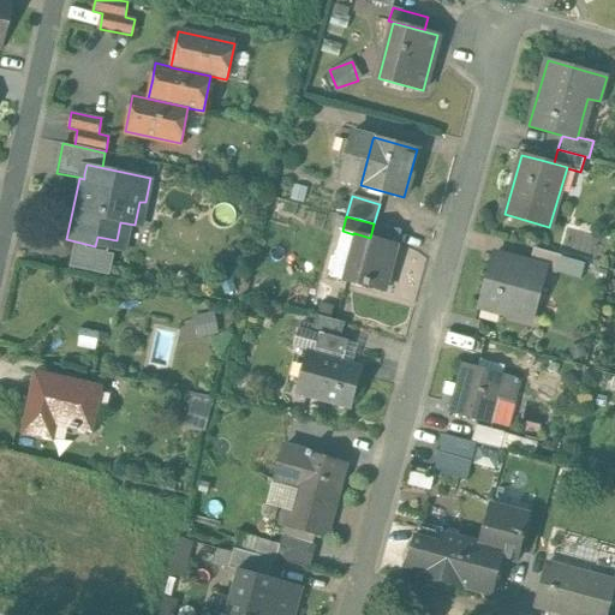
[(395,245),(370,238),(369,238),(353,233),(353,236),(356,237),(352,250),(354,251),(346,280),(382,291),(395,245)]
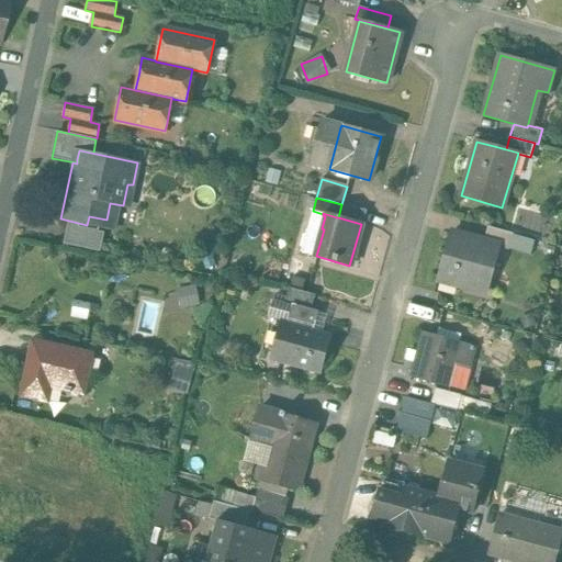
[(508,250),(508,249),(509,248),(513,234),(489,227),(484,242),(484,243),(498,246),(498,247),(508,250)]
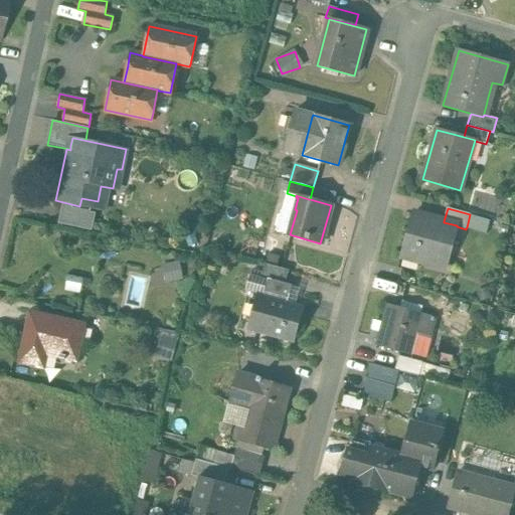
[(412,214),(407,233),(401,256),(446,268),(457,225),(412,214)]
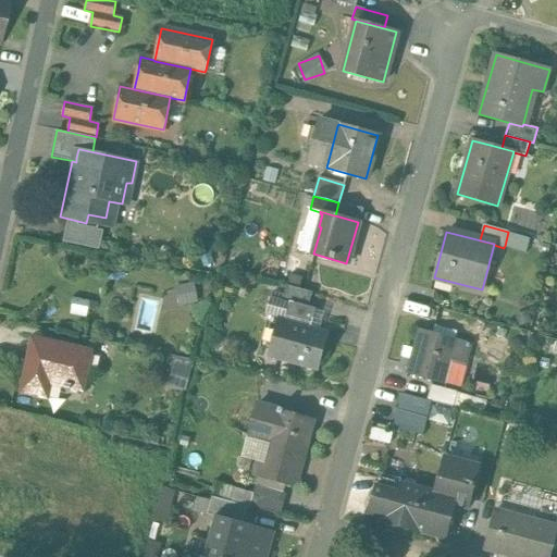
[(175,284),(178,304),(198,301),(195,281),(175,284)]
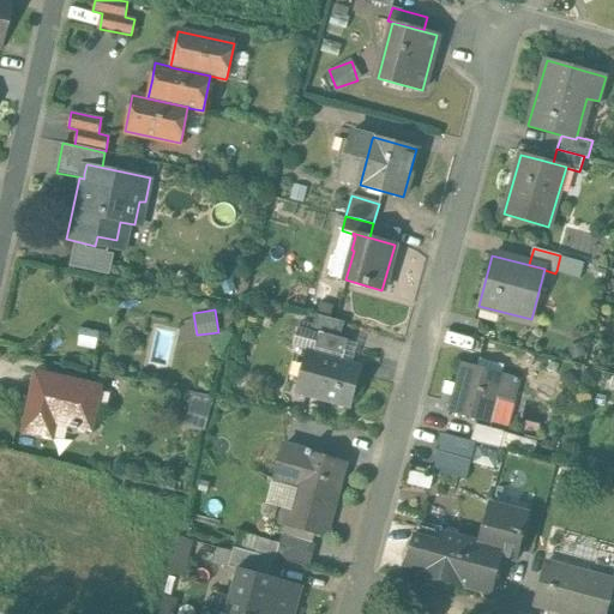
[(344,321),(335,319),(315,314),(311,331),(318,333),(319,332),(339,337),(344,321)]
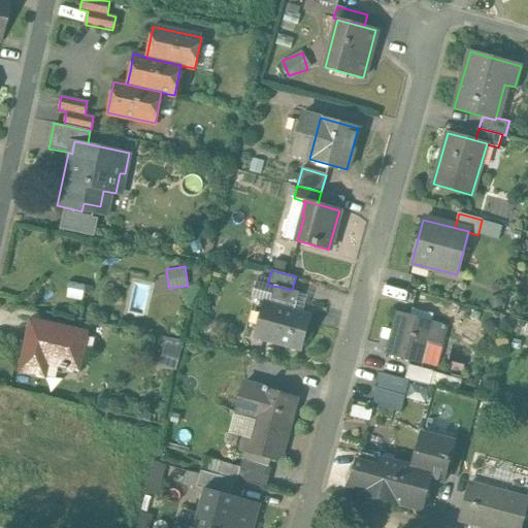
[(301,352),(309,319),(310,318),(310,314),(294,309),(299,293),(274,286),(270,303),(262,301),(253,338),(301,352)]
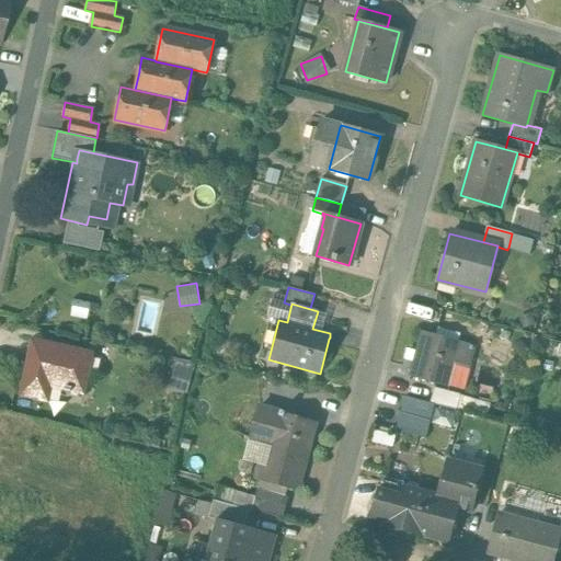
[(422,332),(419,344),(410,376),(449,387),(461,343),(422,332)]
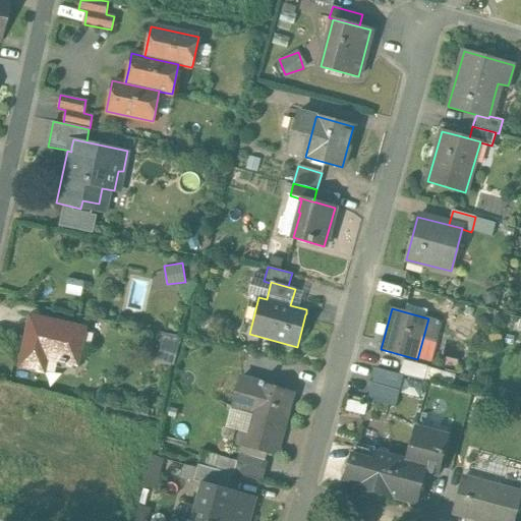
[(45,357),(76,363),(84,328),(30,315),(18,365),(18,366),(42,371),(45,357)]
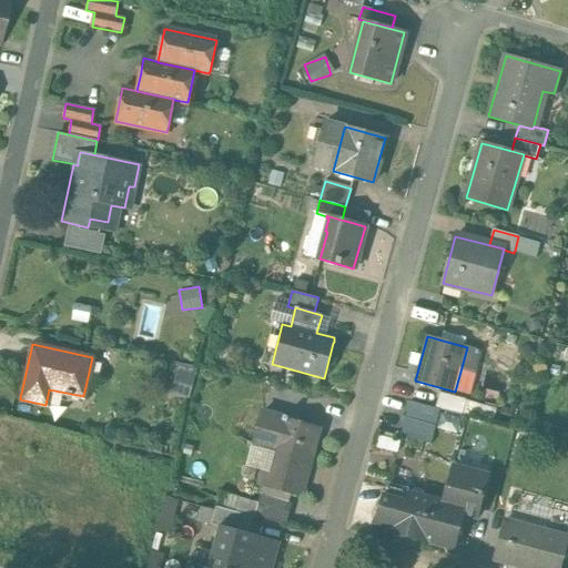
[(171,393),(191,396),(196,365),(176,361),(171,393)]
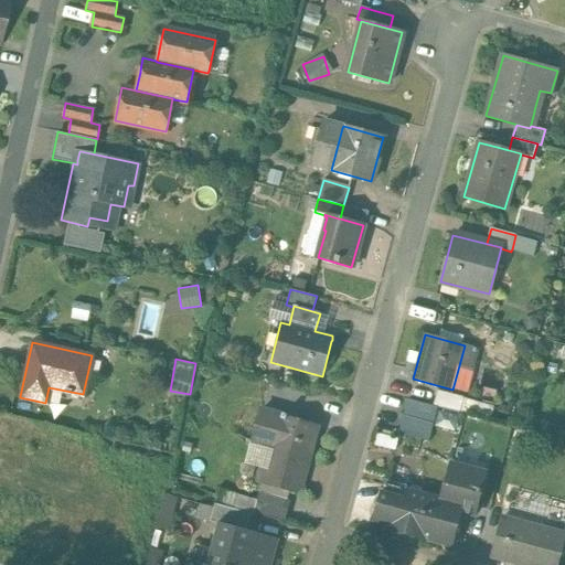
[(428,440),(436,409),(437,409),(437,407),(407,400),(398,433),(428,440)]
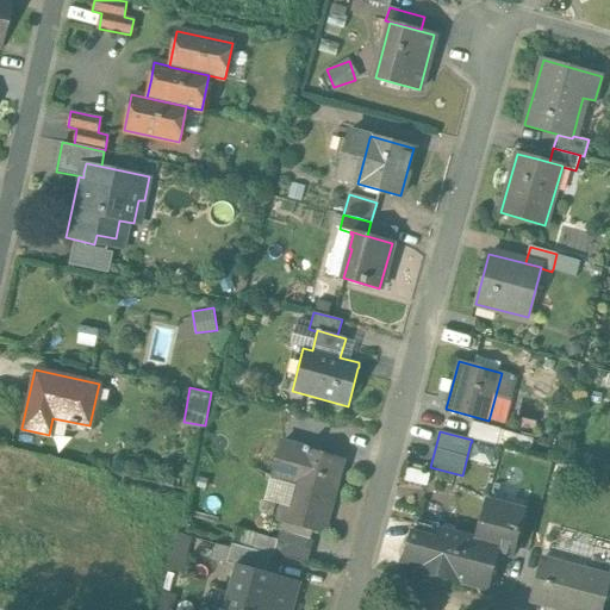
[(342,460),(317,454),(317,453),(312,452),(312,449),(309,448),(305,447),(304,449),(280,443),(272,477),(293,483),(282,522),(322,531),(342,460)]
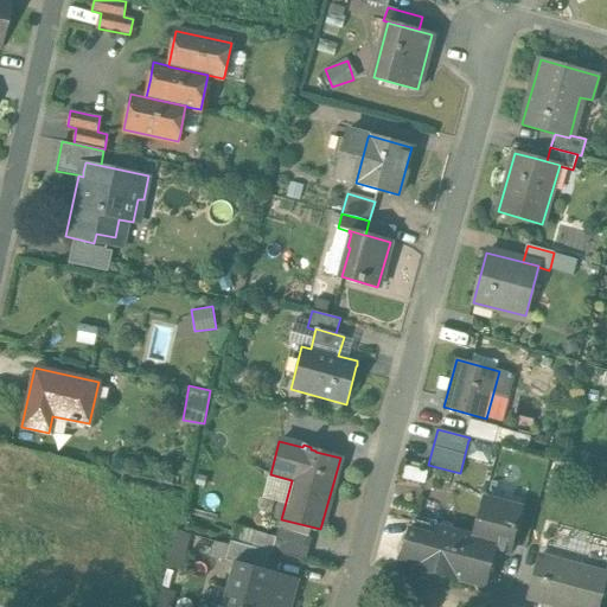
[(510,553),(517,526),(517,525),(522,508),(484,498),(473,537),(413,521),(408,541),(401,563),(465,581),(485,586),(496,550),(510,553)]
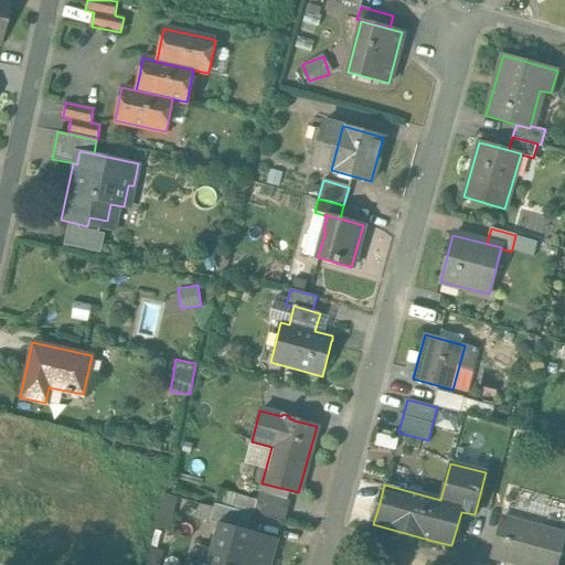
[(253,514),(280,522),(286,500),(258,492),(253,514)]
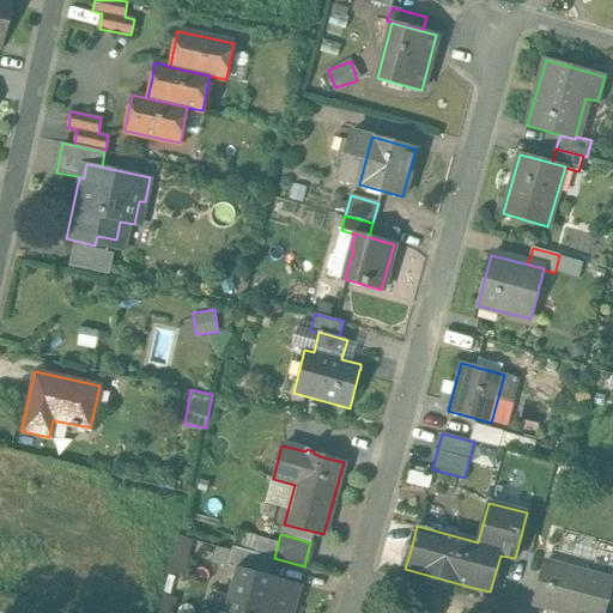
[(187,559),(190,538),(178,536),(175,558),(187,559)]
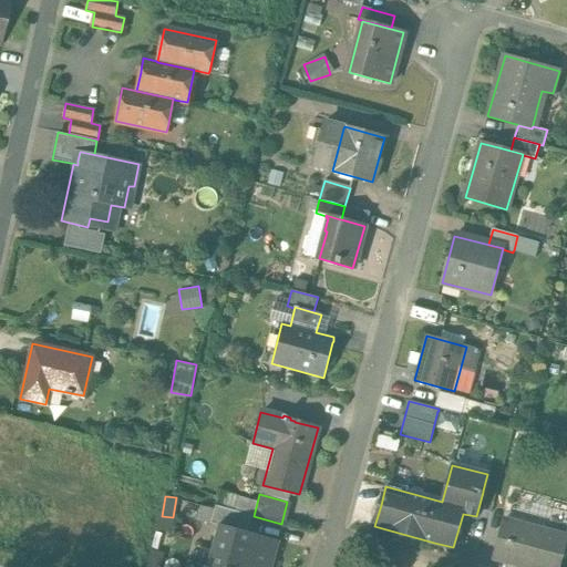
[(219,526),(219,525),(249,533),(254,516),(216,505),(210,524),(219,526)]
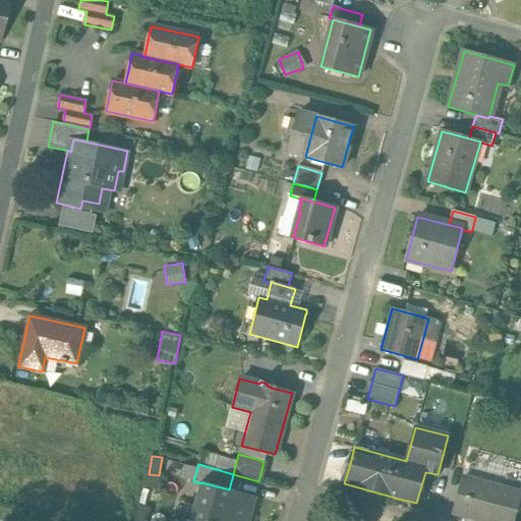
[(463,478),(460,486),(453,513),(480,520),(482,520),(483,520),(486,520),(513,520),(520,494),(520,491),(496,485),(496,486),(495,487),(463,478)]
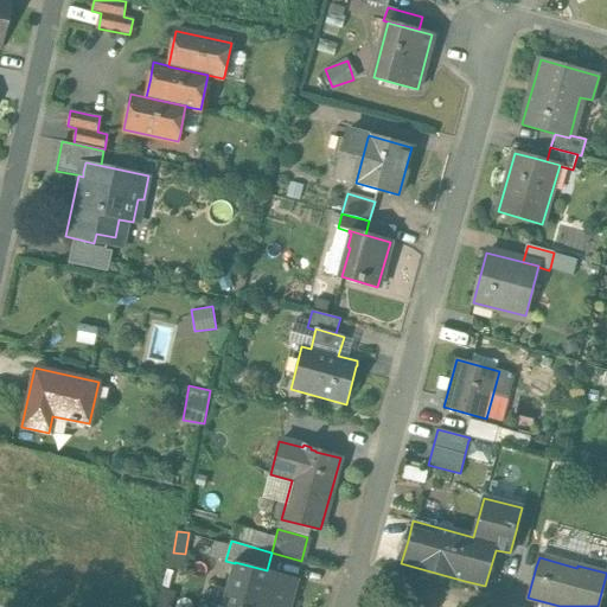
[(222,606),(291,606),(299,579),(267,570),(235,562),(235,563),(222,606)]
